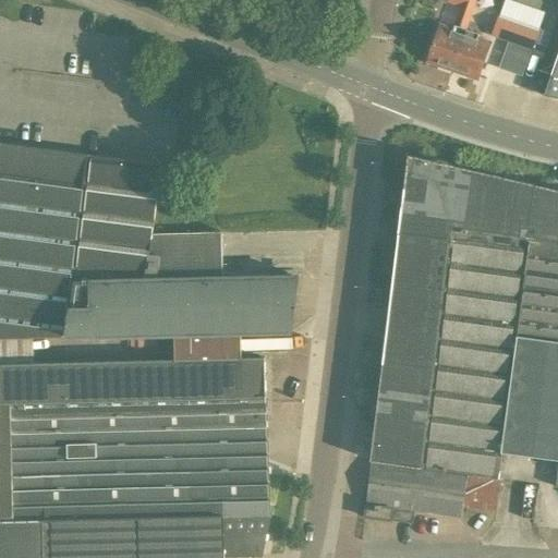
[(447,0),(447,2),(473,11),(475,0),(447,0)]
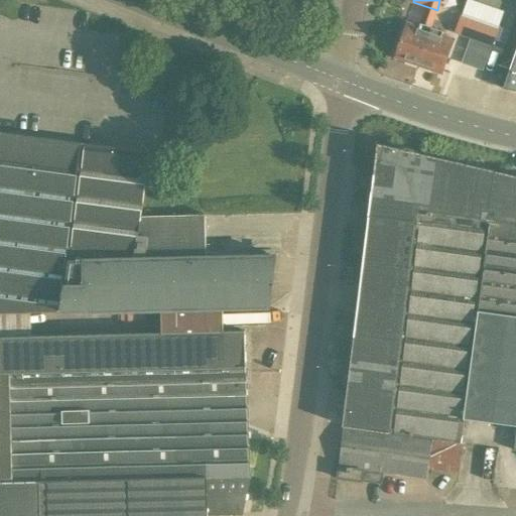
[(463,13),(456,32),(470,37),(492,44),(492,45),(499,26),(463,13)]
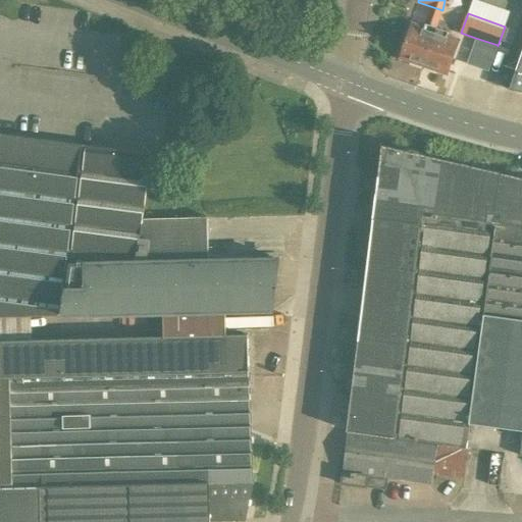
[(400,56),(421,63),(434,28),(424,23),(423,29),(411,24),(400,56)]
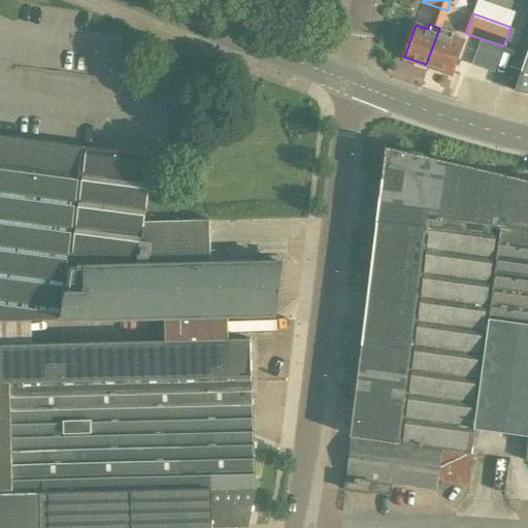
[(439,28),(426,64),(452,73),(464,41),(451,37),(453,32),(439,28)]
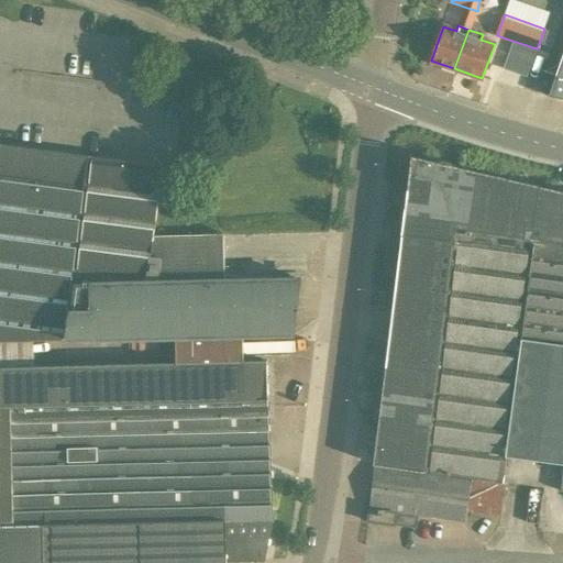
[(562,51),(548,96),(549,96),(562,98),(562,51)]
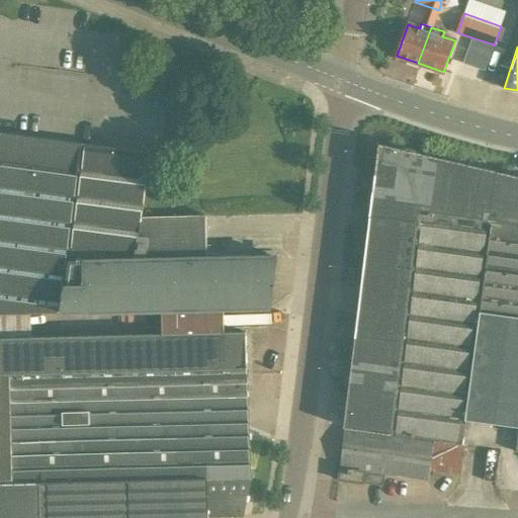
[(0,315),(162,312),(224,310),(270,309),(276,256),(207,258),(205,216),(142,218),(151,153),(0,133),(0,315)]
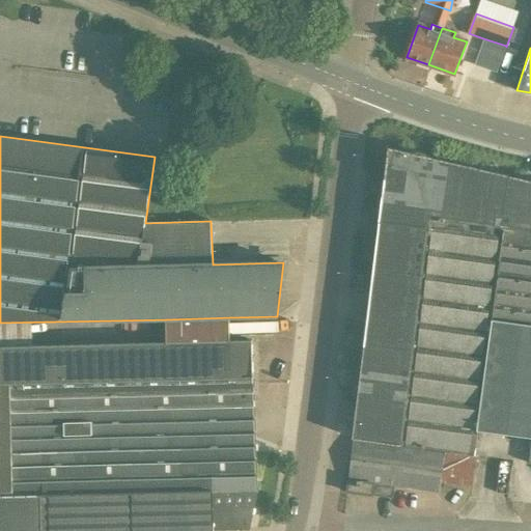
[(530,180),(389,147),(346,481),(347,481),(346,493),(371,496),(372,484),(439,493),(440,482),(469,486),(476,431),(530,439),(530,441),(528,464),(530,463),(530,180)]
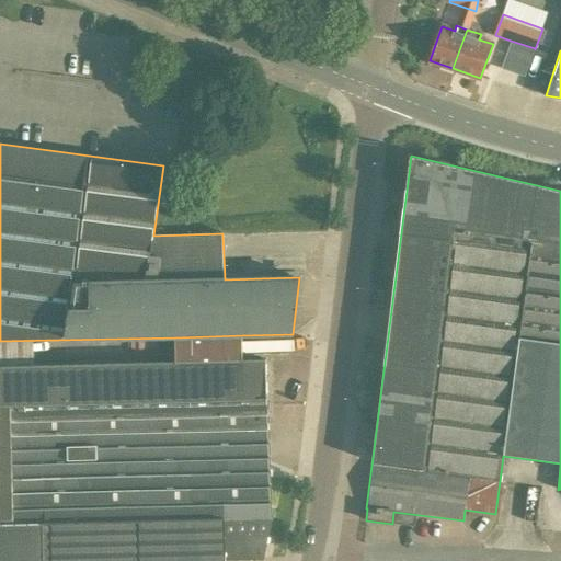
[(176,362),(243,361),(242,335),(175,338),(176,362)]
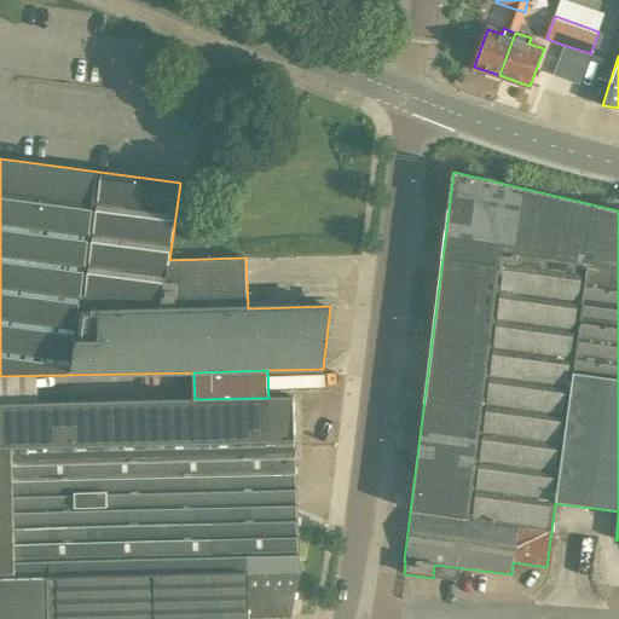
[(0,578),(300,571),(294,397),(268,398),(195,399),(0,403),(0,578)]
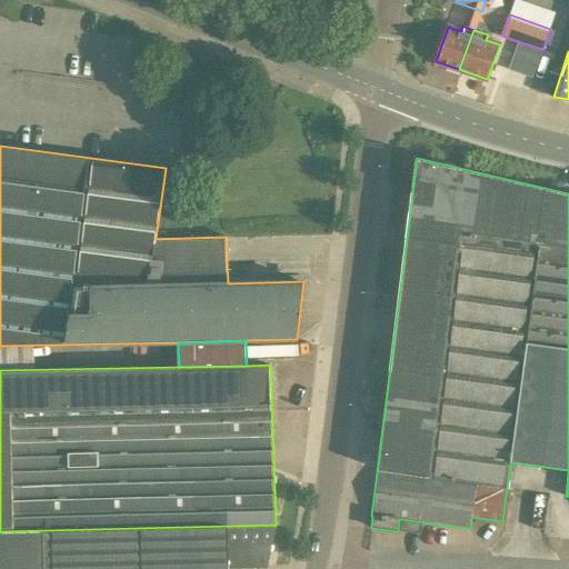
[(276,525),(0,531),(0,568),(228,568),(228,567),(267,566),(276,525)]
